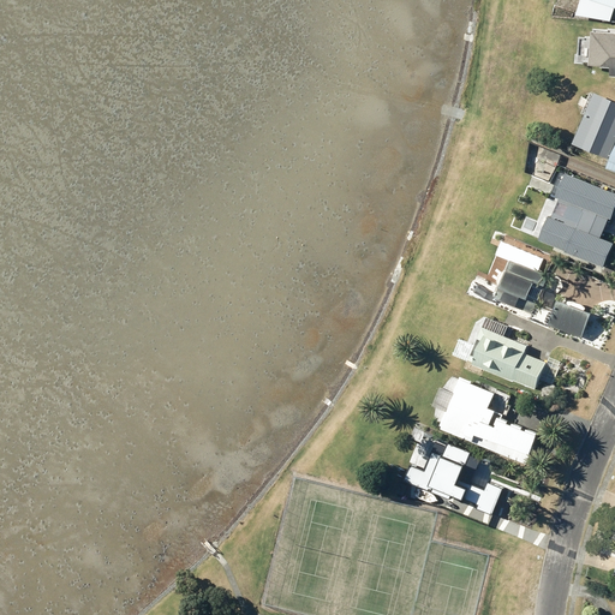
[(614,31),(608,31),(587,29),(584,63),(607,64),(605,73),(614,73),(614,31)]
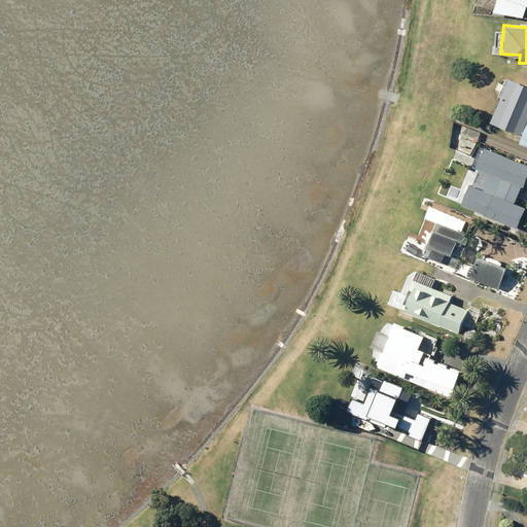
[(526,84),(507,77),(489,120),(521,134),(518,142),(526,145),(526,84)]
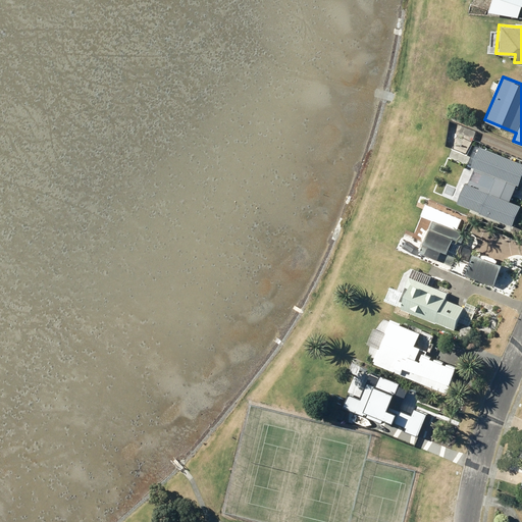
[(453,197),(471,205),(469,209),(482,215),(483,211),(505,219),(515,195),(488,184),(496,166),(470,155),(453,197)]
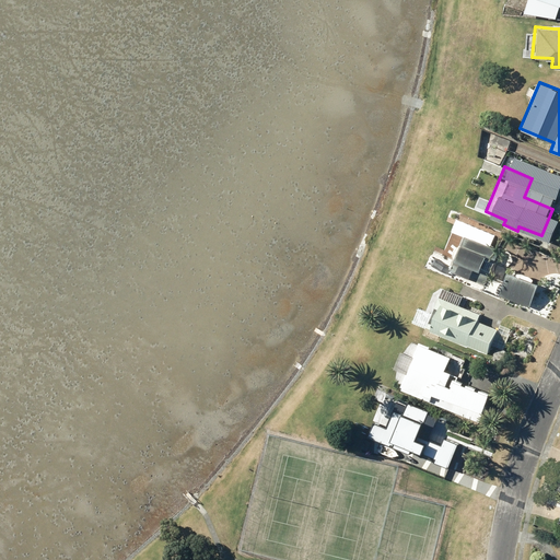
[(533,196),(557,207),(559,200),(559,173),(546,167),(533,196)]
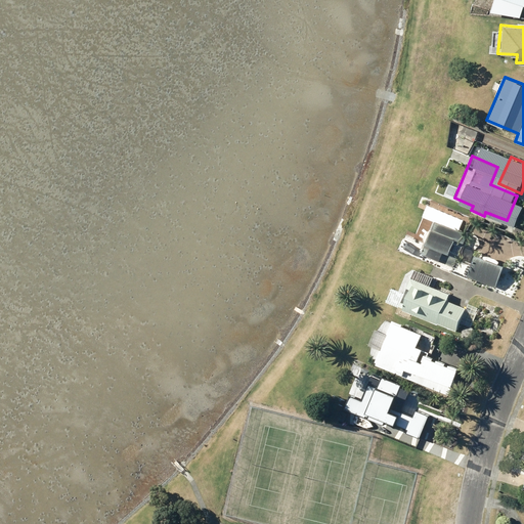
[(434,219),(421,252),(452,265),(466,232),(434,219)]
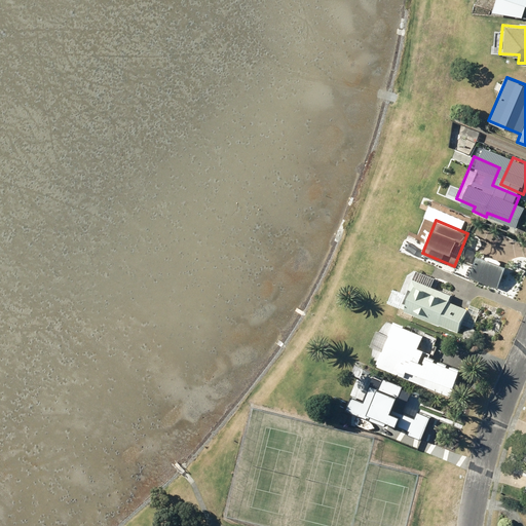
[(468,275),(496,288),(505,266),(477,254),(468,275)]
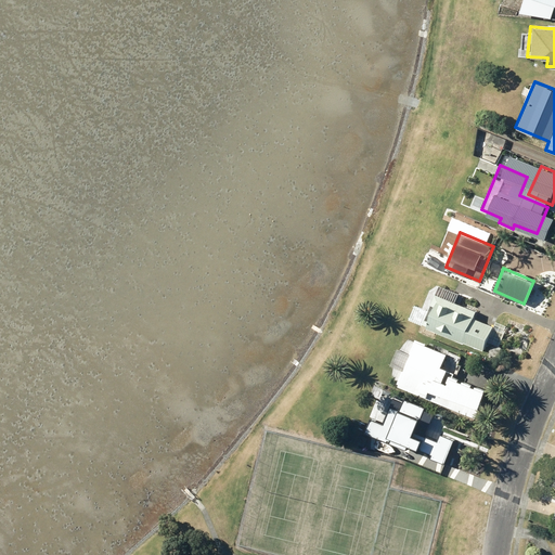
[(434,293),(421,323),(426,325),(425,327),(462,343),(462,341),(481,349),(491,325),(473,317),(475,311),(434,293)]
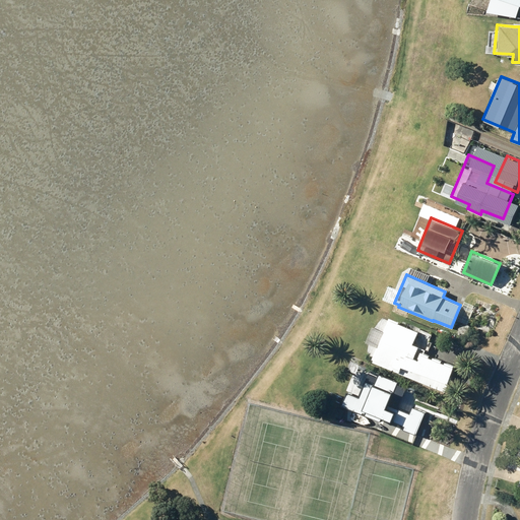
[(411,359),(423,332),(389,319),(373,358),(399,368),(398,372),(431,385),(439,366),(420,358),(418,361),(411,359)]
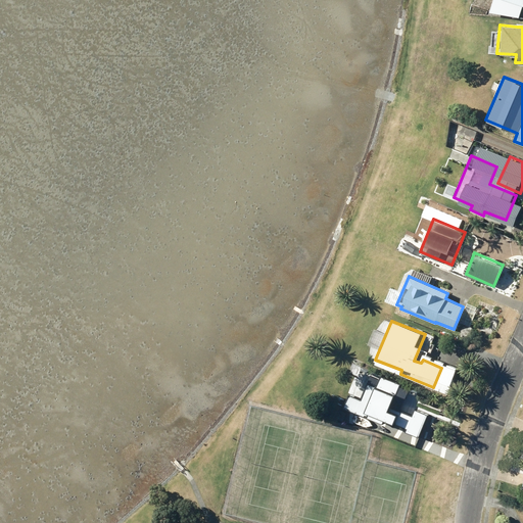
[(367,409),(411,429),(420,410),(400,400),(392,388),(400,383),(392,371),(385,376),(367,373),(354,382),(352,401),(367,403),(367,409)]
